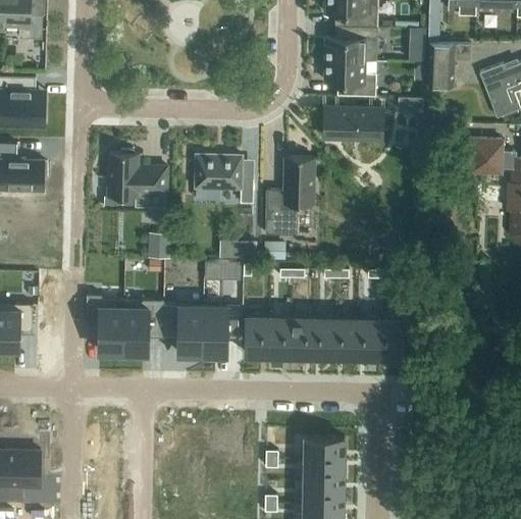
[(5,0),(5,26),(18,27),(18,39),(41,39),(42,14),(30,14),(30,0),(5,0)]
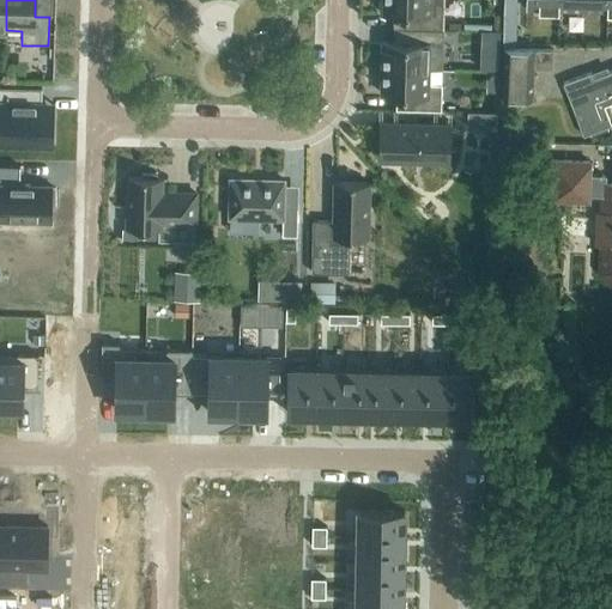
[(443,32),(443,0),(383,0),(380,0),(380,17),(414,18),(414,31),(443,32)]
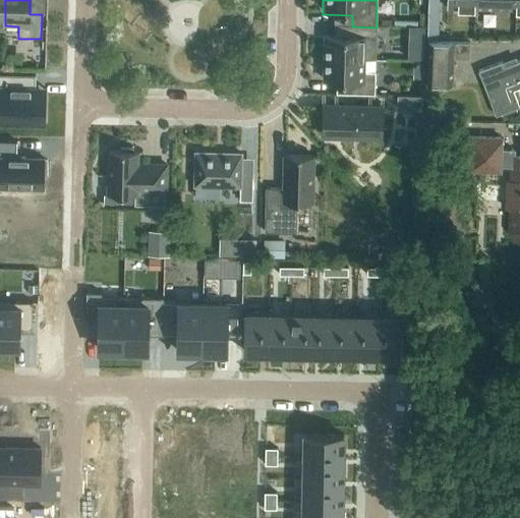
[(428,0),(428,8),(439,9),(439,0),(428,0)]
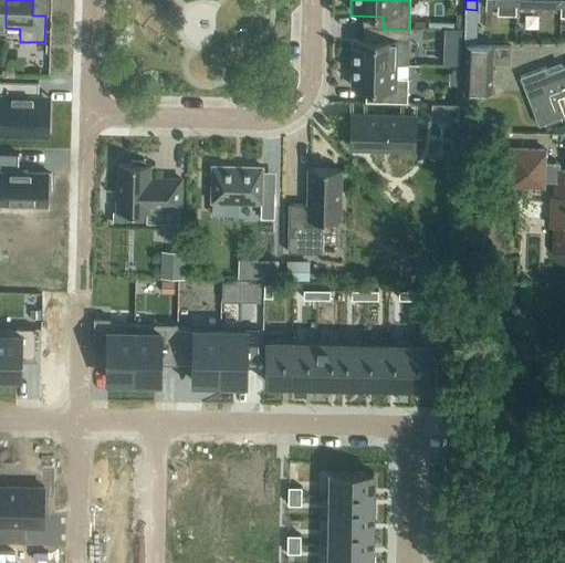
[(515,0),(485,0),(485,10),(515,11),(515,0)]
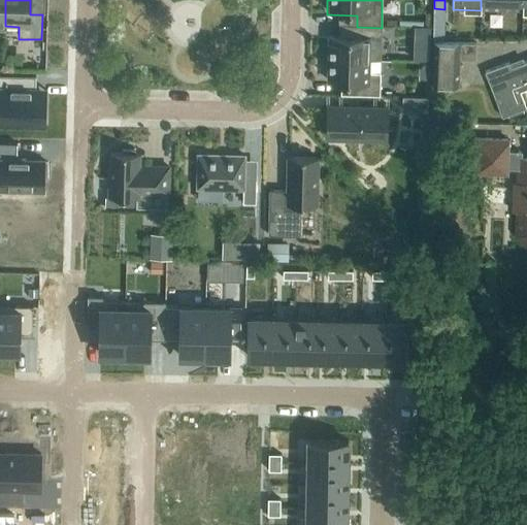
[(481,0),(481,10),(501,11),(501,10),(501,0),(481,0)]
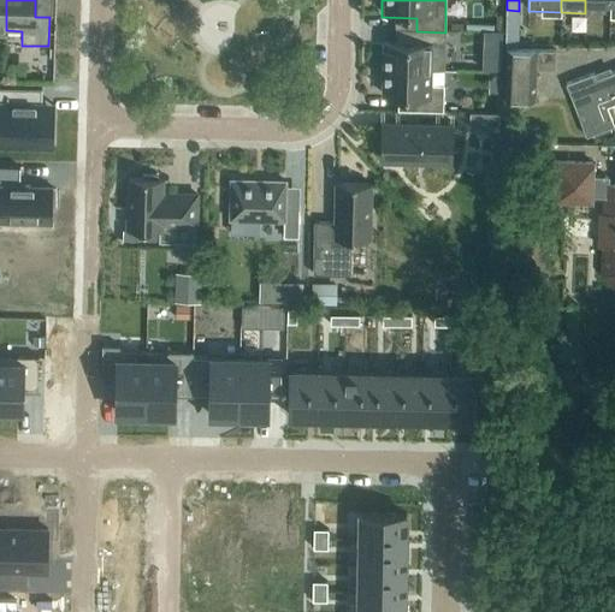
[(610,13),(610,0),(585,0),(585,12),(610,13)]
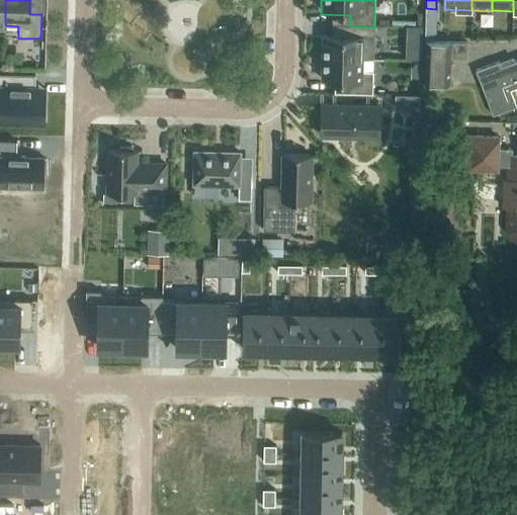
[(436,9),(426,8),(425,23),(436,23),(436,9)]
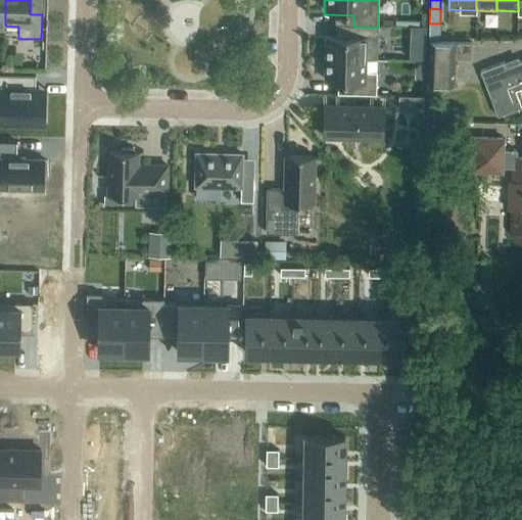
[(440,24),(429,24),(429,41),(439,41),(440,24)]
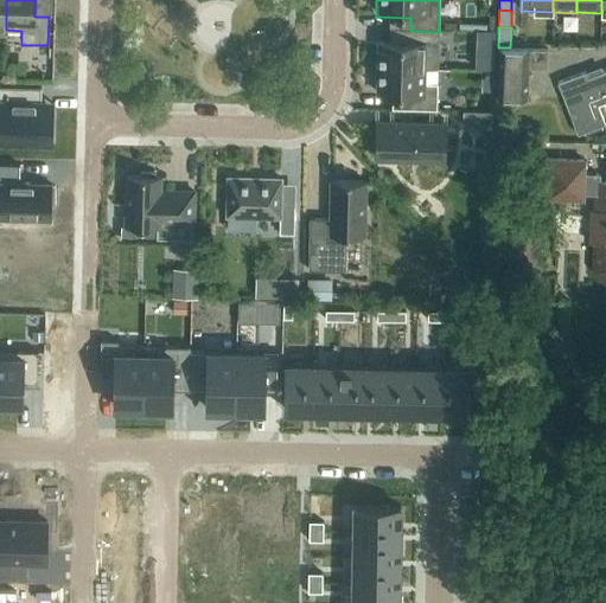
[(378,45),(378,71),(423,72),(423,58),(438,58),(438,42),(439,32),(410,31),(409,45),(378,45)]
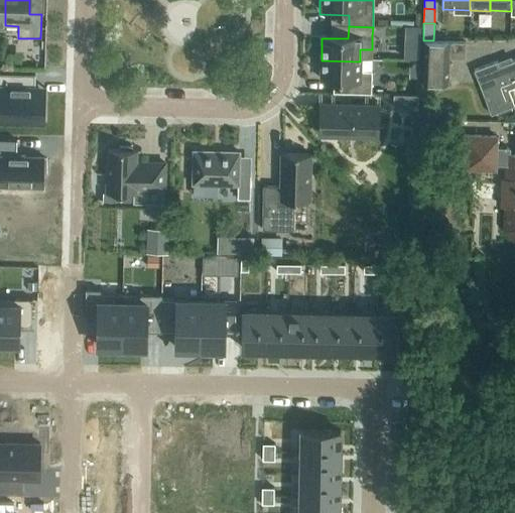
[(404,28),(404,40),(421,41),(421,28),(404,28)]
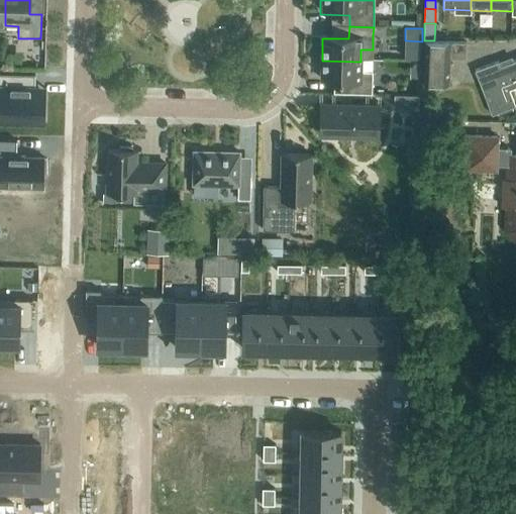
[(463,62),(465,44),(423,43),(422,86),(447,86),(448,61),(463,62)]
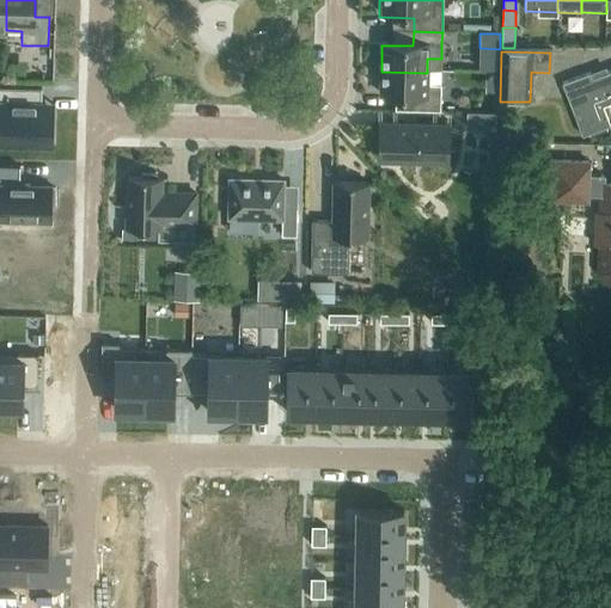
[(441,73),(427,73),(382,72),(380,98),(411,98),(411,112),(440,114),(440,87),(441,73)]
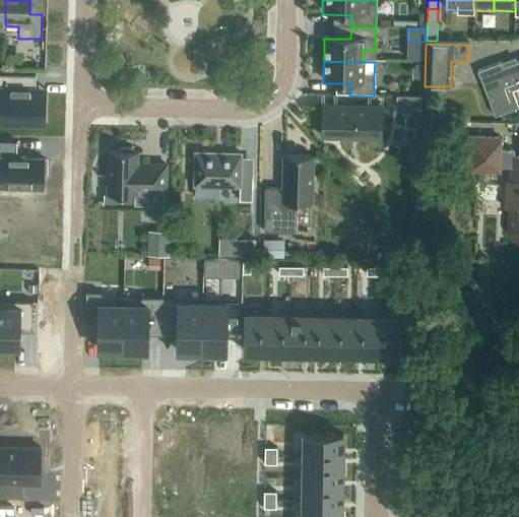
[(518,63),(504,70),(502,65),(478,75),(495,119),(518,110),(512,92),(518,89),(518,63)]
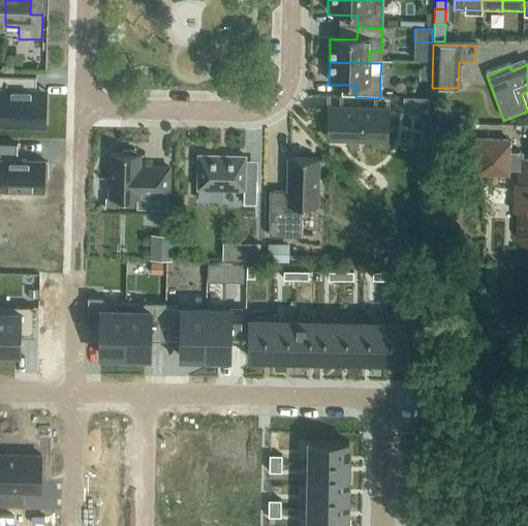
[(35,92),(35,79),(0,76),(0,101),(1,101),(0,126),(43,127),(44,92),(35,92)]
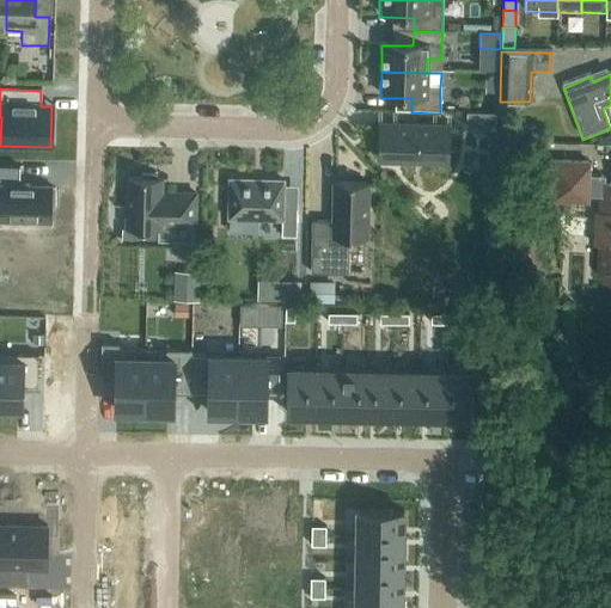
[(466,117),(466,134),(495,134),(496,118),(466,117)]
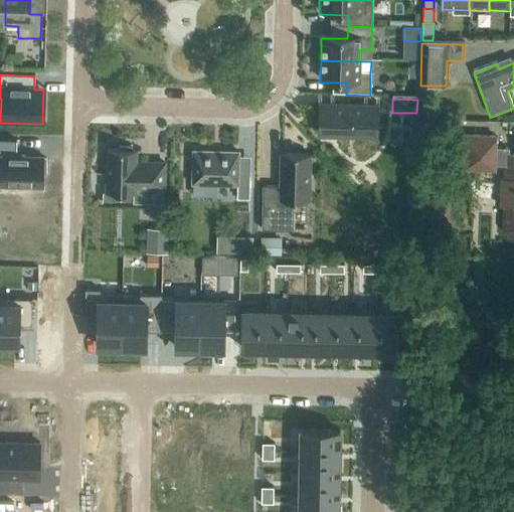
[(320,107),(319,137),(375,138),(376,108),(320,107)]
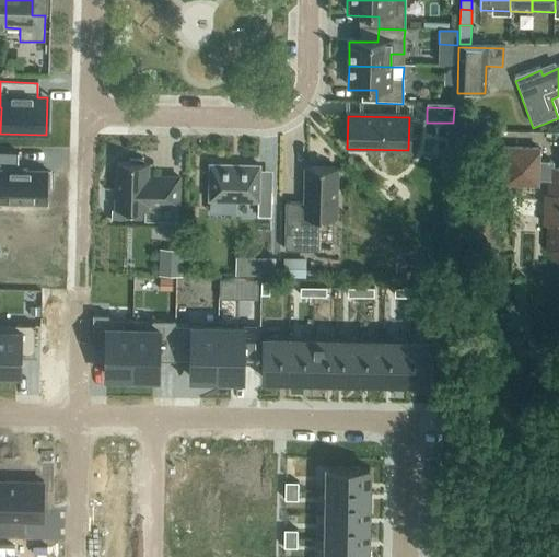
[(496,134),(475,134),(455,132),(454,149),(478,149),(496,149),(496,134)]
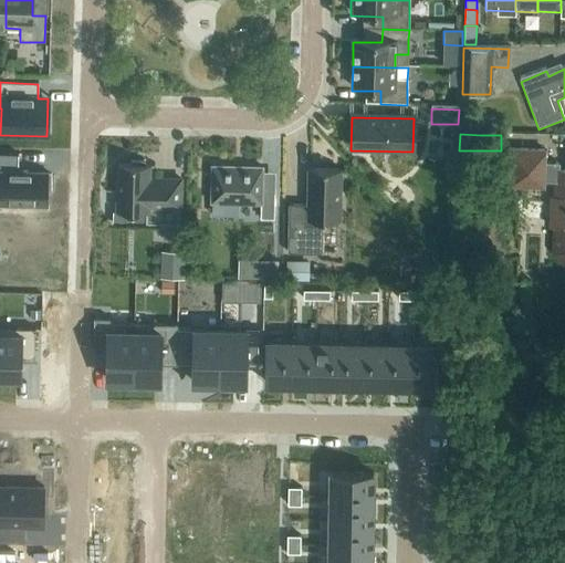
[(12,163),(12,148),(0,148),(0,194),(3,194),(3,198),(17,198),(17,195),(45,195),(46,179),(50,179),(50,166),(46,166),(46,164),(12,163)]
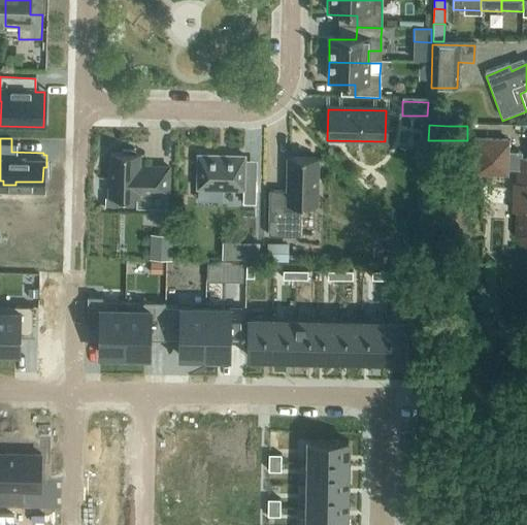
[(526,161),(522,161),(522,155),(508,155),(508,142),(475,141),(474,174),(474,175),(509,177),(509,170),(520,170),(517,238),(526,249),(526,248),(526,161)]
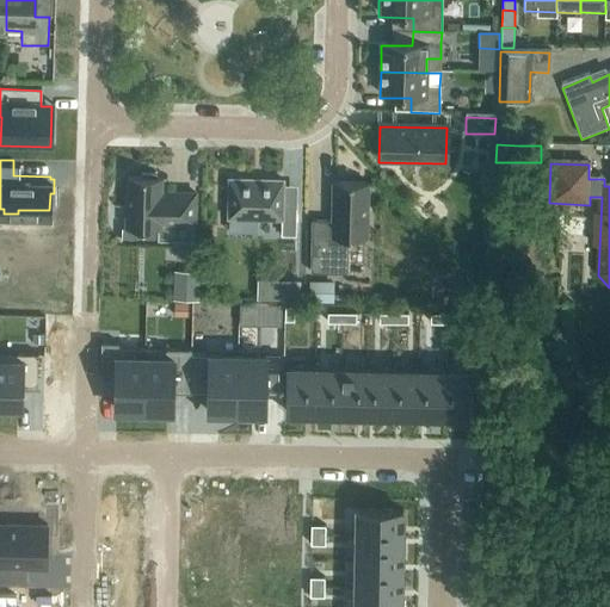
[(155,180),(155,177),(141,175),(141,180),(127,180),(125,230),(159,231),(160,225),(193,225),(195,196),(166,196),(166,198),(160,198),(160,180),(155,180)]
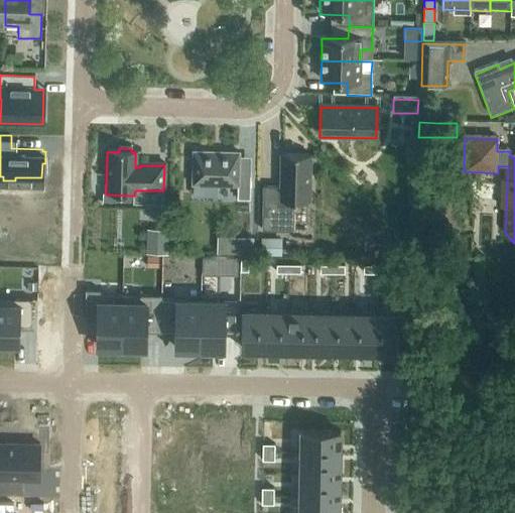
[(249,202),(250,177),(238,176),(238,155),(194,154),(192,185),(237,186),(237,201),(249,202)]
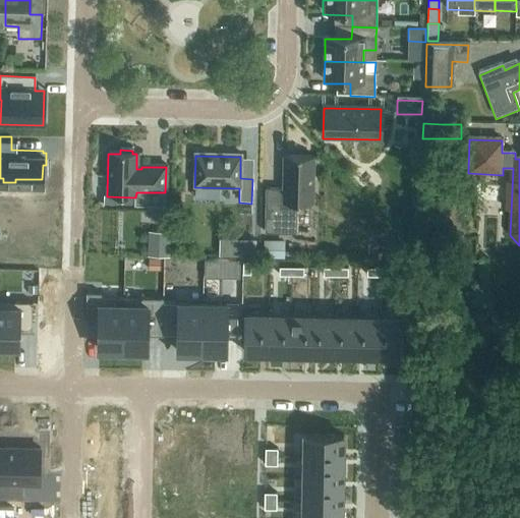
[(311,205),(312,158),(284,158),(283,190),(265,189),(264,234),(295,234),(296,205),(311,205)]
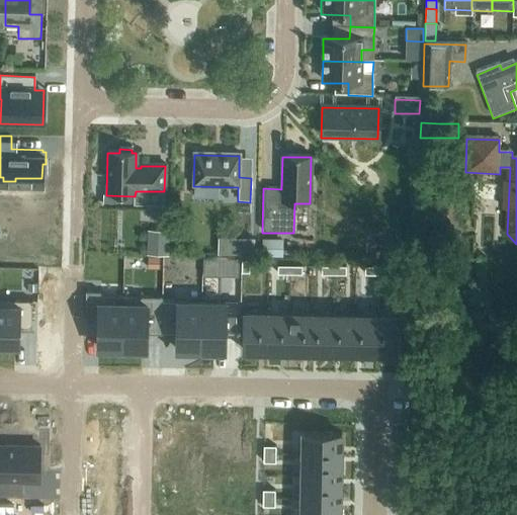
[(254,240),(242,240),(242,255),(254,256),(254,240)]
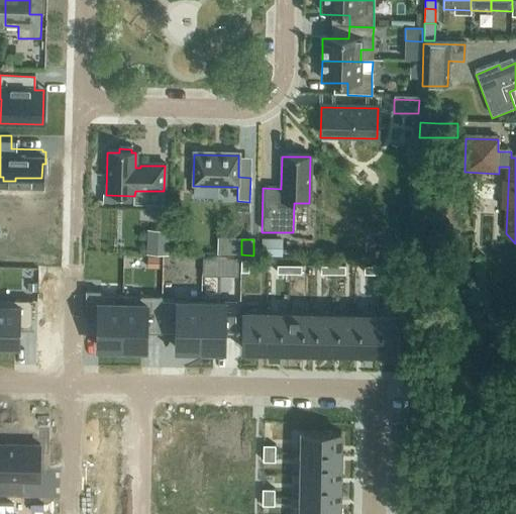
[(268,242),(268,260),(290,260),(290,242),(268,242)]
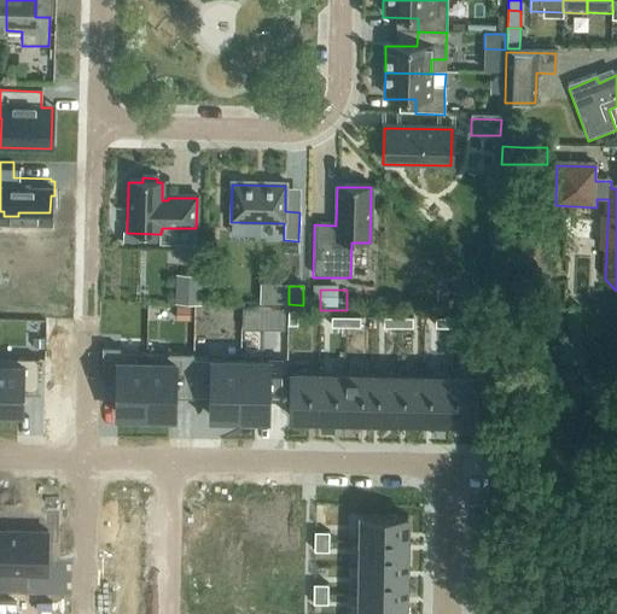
[(287,308),(287,322),(297,322),(297,308),(287,308)]
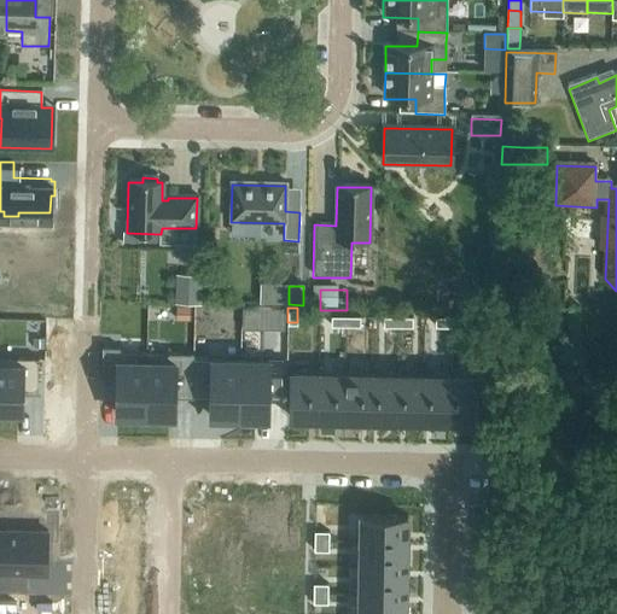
[(280,328),(280,313),(242,311),(242,327),(280,328)]
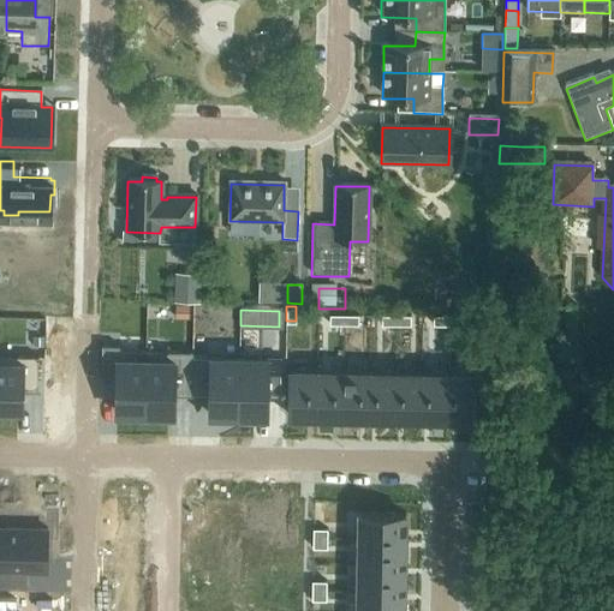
[(331,317),(331,327),(345,327),(345,317),(331,317)]
